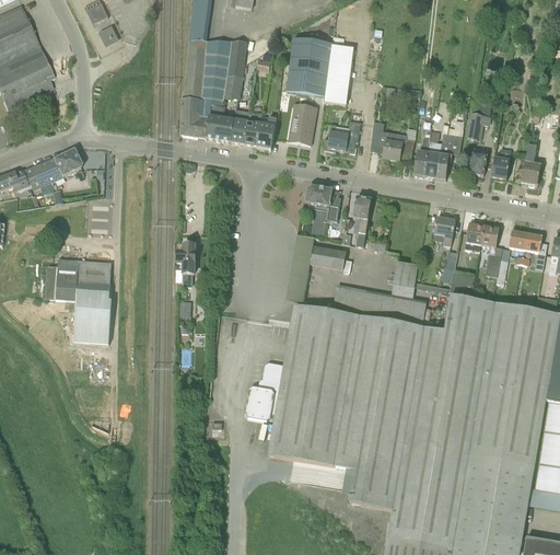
[(93,22),(107,14),(101,0),(93,0),(84,4),(93,22)]
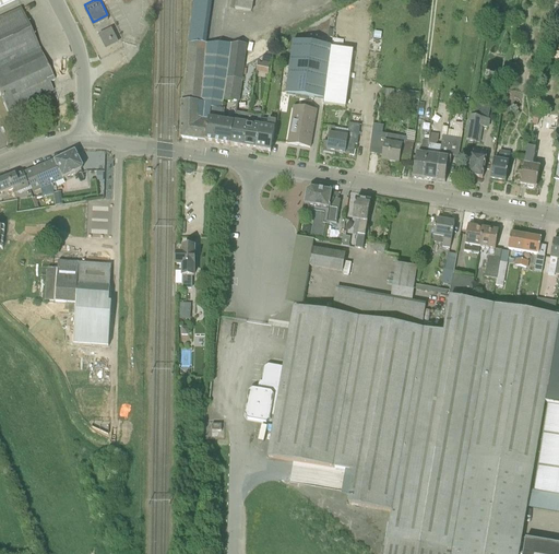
[(0,62),(9,58),(39,44),(21,3),(0,12),(0,62)]
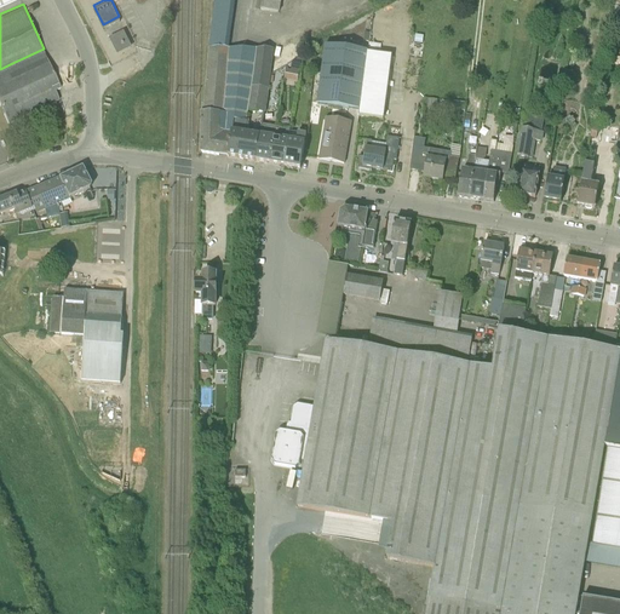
[(118,47),(130,40),(122,27),(110,34),(118,47)]
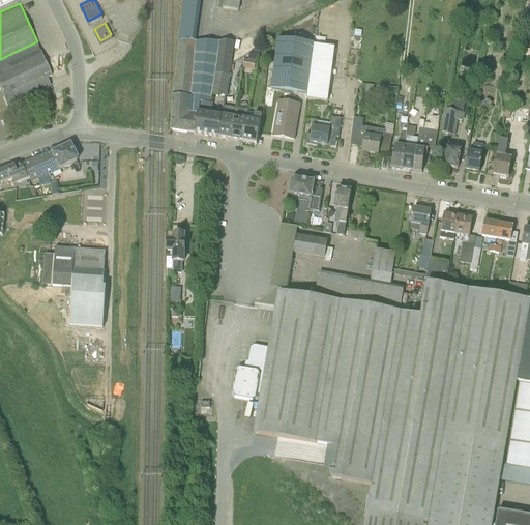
[(307,90),(315,40),(315,39),(277,34),(271,85),(307,90)]
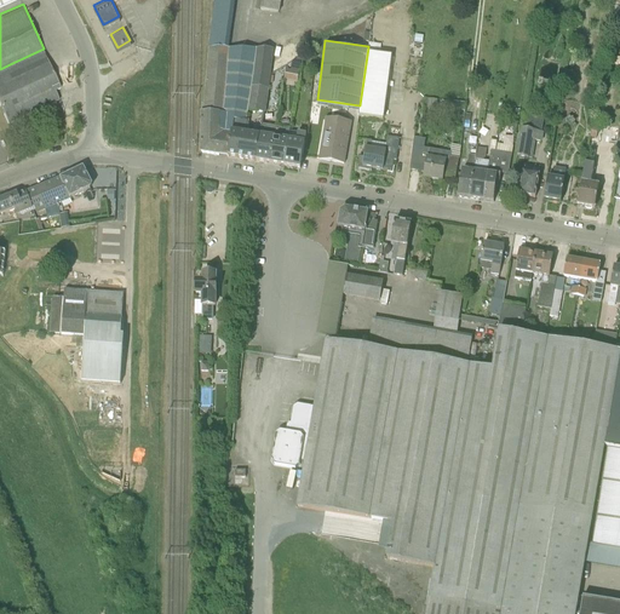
[(246,118),(247,116),(246,116),(248,105),(264,108),(265,108),(269,84),(271,67),(274,44),(257,42),(229,42),(208,42),(204,107),(202,107),(201,135),(201,144),(202,148),(227,151),(231,126),(233,126),(235,115),(246,118)]
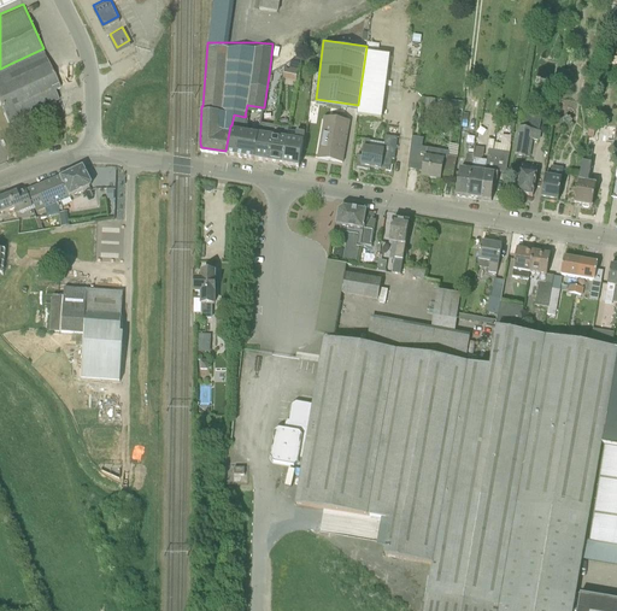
[(389,51),(366,47),(358,105),(357,111),(381,115),(389,51)]
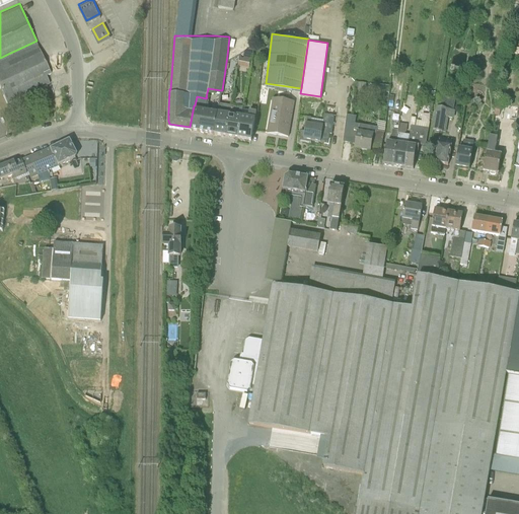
[(0,85),(6,99),(50,79),(46,72),(51,70),(36,41),(8,54),(0,58),(0,85)]
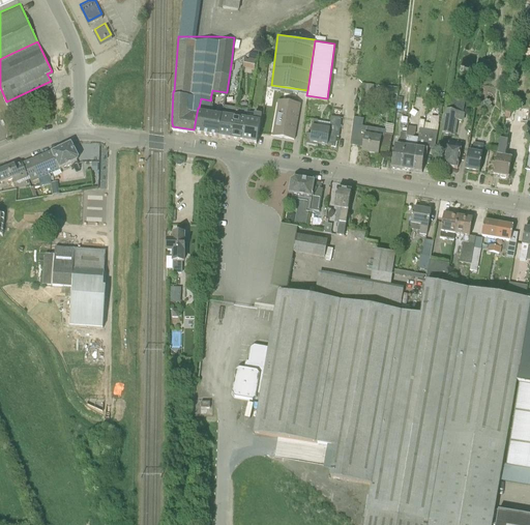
[(248,55),(244,55),(243,63),(254,65),(258,44),(249,48),(248,55)]
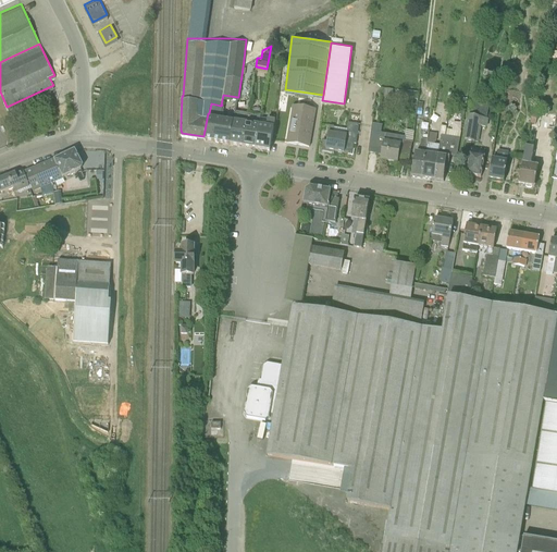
[(393,94),(394,85),(381,83),(380,93),(393,94)]
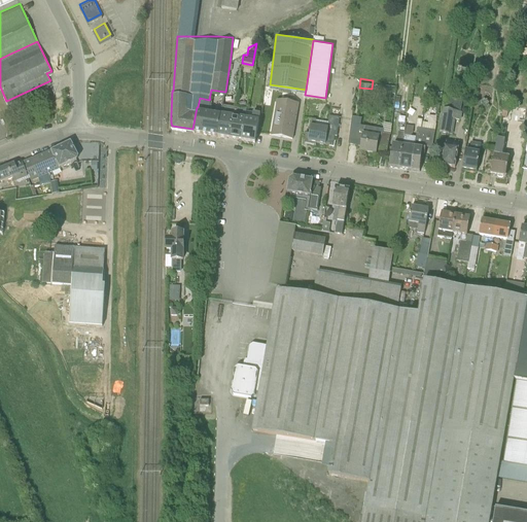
[(394,91),(396,82),(385,81),(384,90),(394,91)]
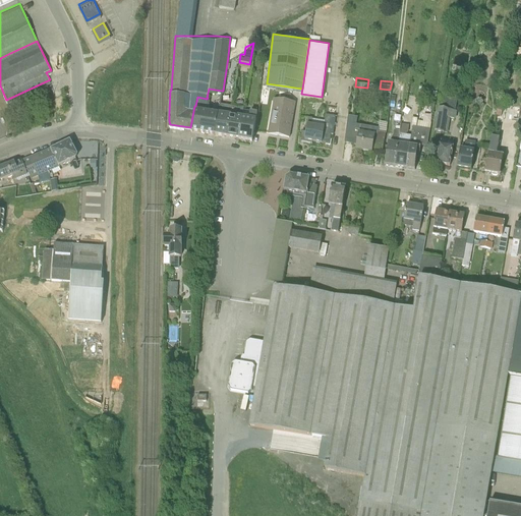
[(456,107),(446,105),(448,93),(441,91),(435,126),(448,129),(450,114),(455,115),(456,107)]
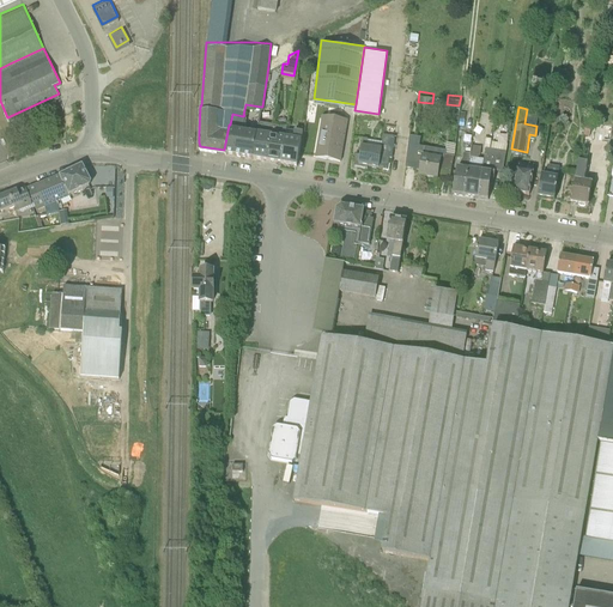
[(315,152),(340,157),(347,116),(322,111),(315,152)]
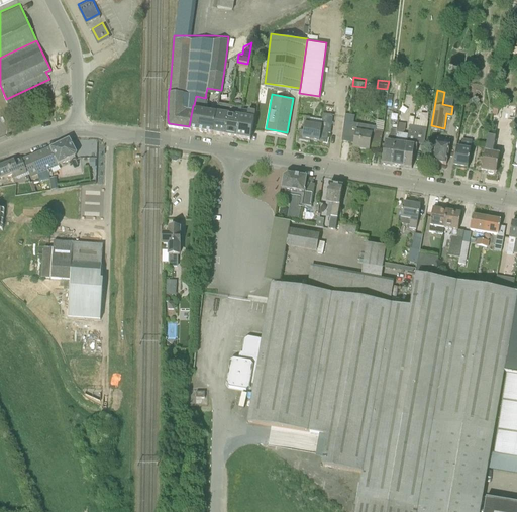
[(193,105),(189,126),(213,130),(217,109),(205,107),(206,97),(205,98),(196,96),(194,105),(193,105)]
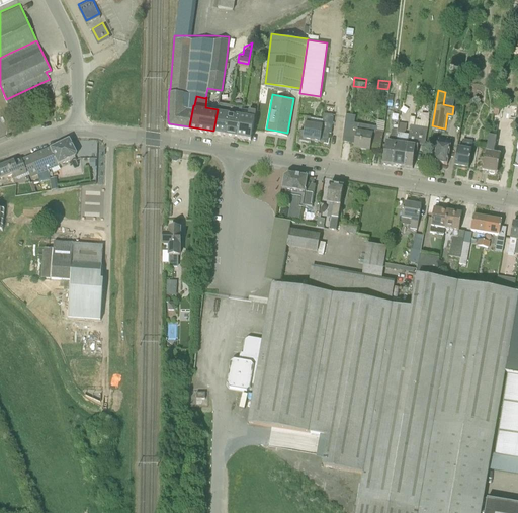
[(232,101),(220,99),(218,109),(213,131),(225,133),(229,111),(230,111),(232,101)]
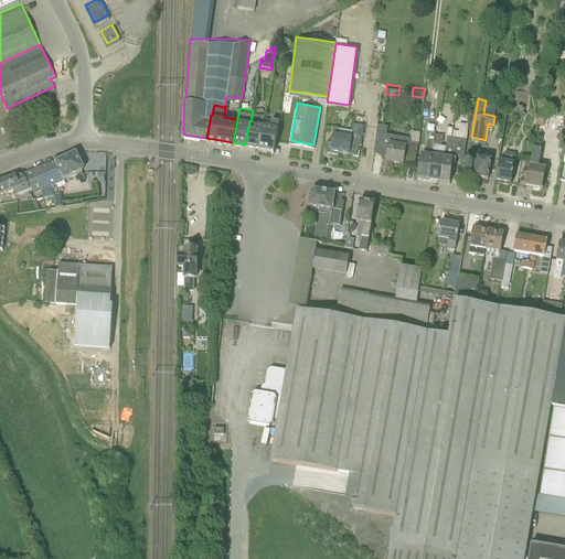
[(262,124),(263,122),(264,113),(253,110),(251,121),(249,121),(245,144),(258,147),(262,124)]
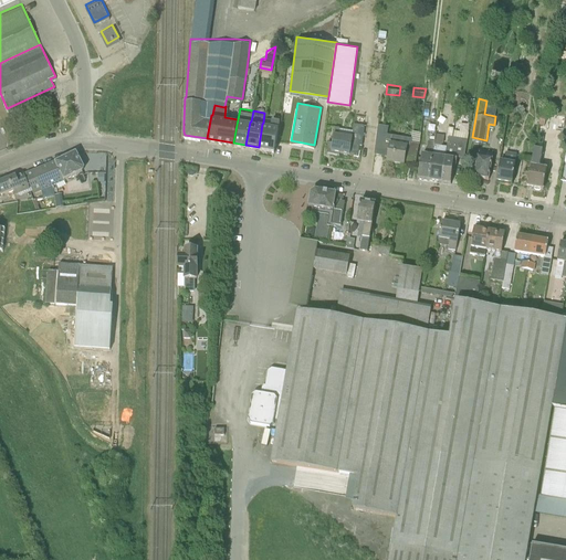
[(271,124),(263,123),(262,124),(259,147),(274,149),(280,118),(272,116),(271,124)]
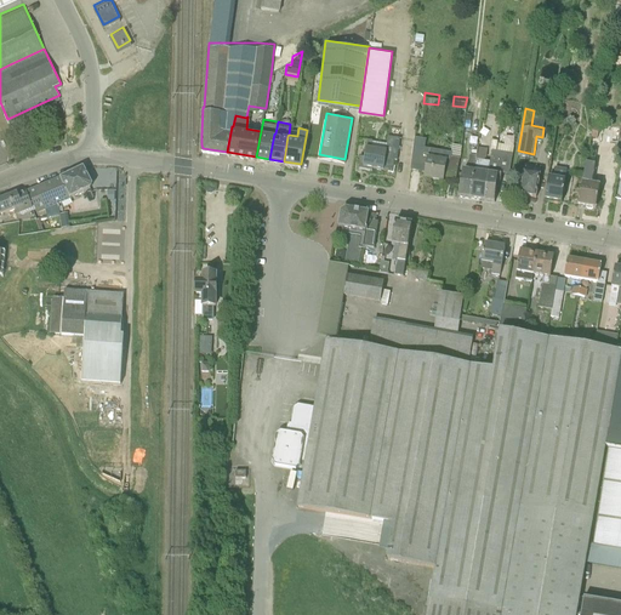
[(388,132),(387,138),(383,165),(393,168),(394,159),(394,155),(397,157),(400,134),(388,132)]
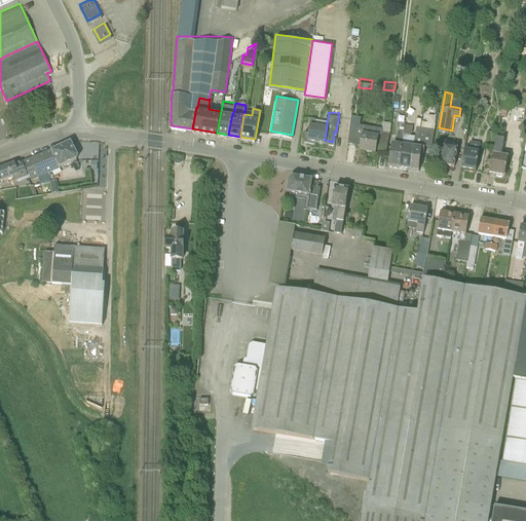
[(311,114),(308,129),(305,128),(303,139),(315,141),(315,139),(325,140),(328,117),(311,114)]
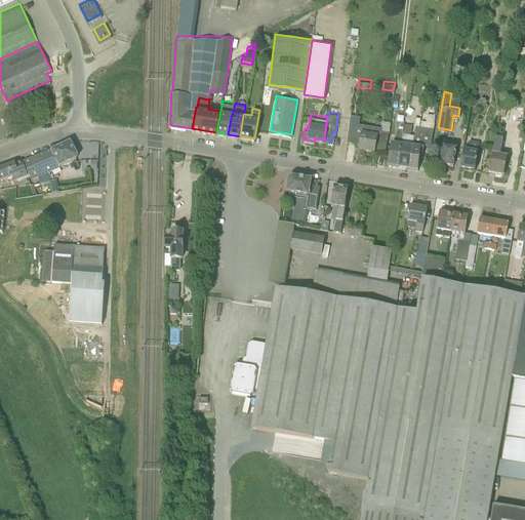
[(374,144),(386,145),(388,129),(389,129),(390,119),(381,118),(381,124),(381,128),(380,132),(377,132),(377,131),(362,129),(362,130),(356,130),(355,141),(359,142),(359,146),(373,148),(374,144)]
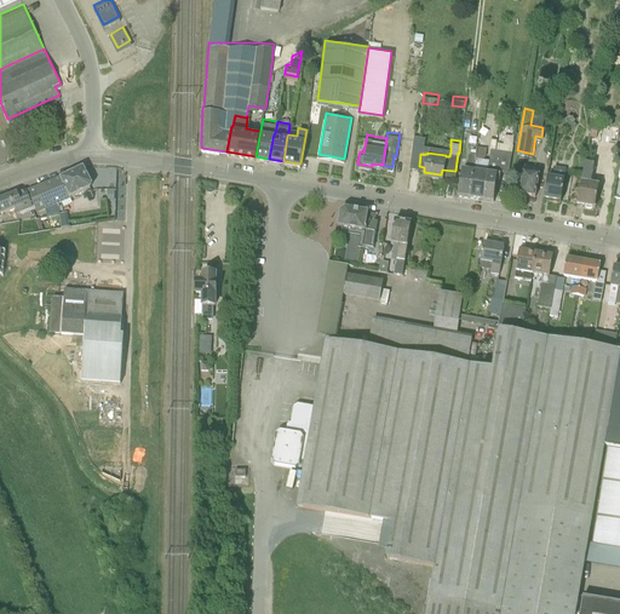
[(493,198),(498,170),(497,170),(497,167),(507,168),(511,148),(492,145),(489,156),(484,196),(493,198)]
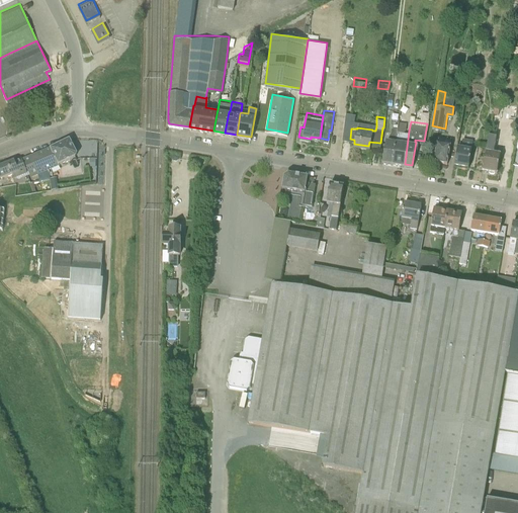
[(390,138),(386,138),(382,161),(393,162),(397,130),(397,125),(392,125),(390,138)]
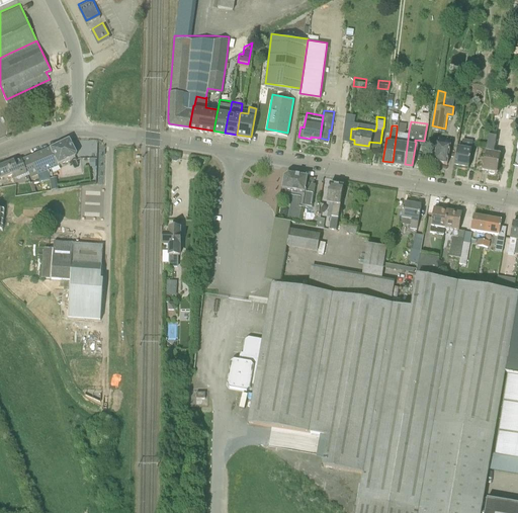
[(479,138),(487,140),(489,133),(490,126),(481,125),(479,138)]
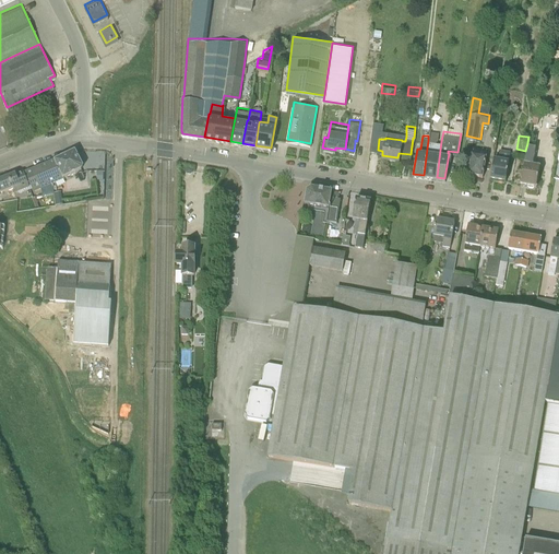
[(441,141),(428,140),(424,175),(437,177),(441,141)]
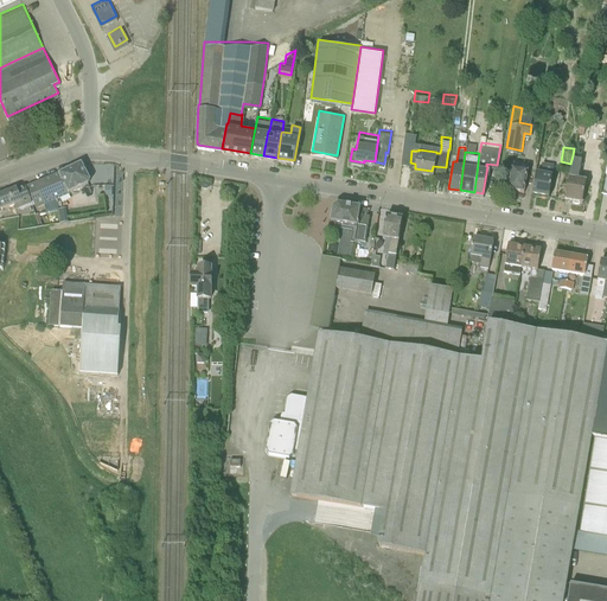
[(566,196),(582,199),(586,176),(577,174),(581,157),(573,155),(570,164),(566,196)]
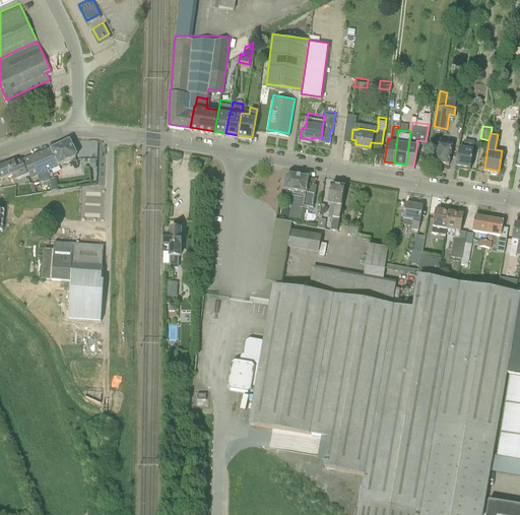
[(439,140),(435,158),(448,162),(452,142),(451,142),(452,137),(440,134),(439,140)]
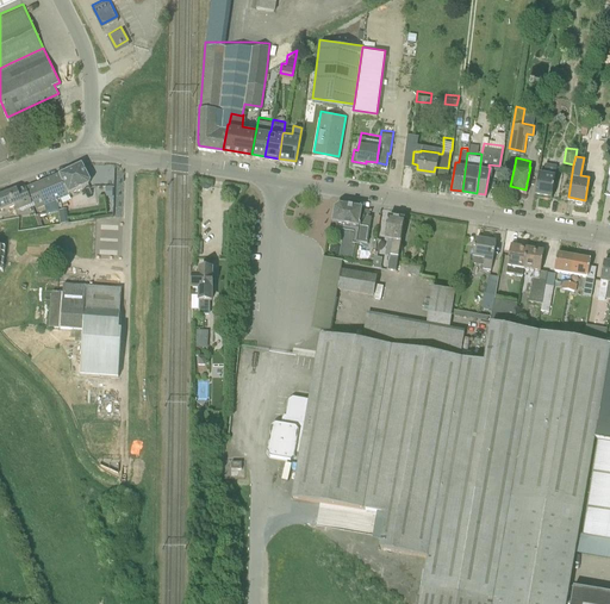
[(50,175),(29,184),(35,203),(58,197),(70,192),(69,190),(89,180),(91,176),(81,160),(60,170),(50,175)]
